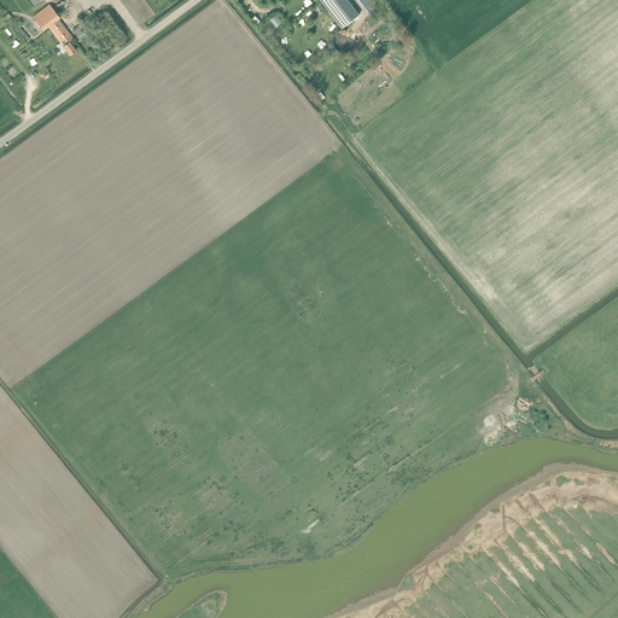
[(347,0),(320,0),(342,28),(359,15),(347,0)]
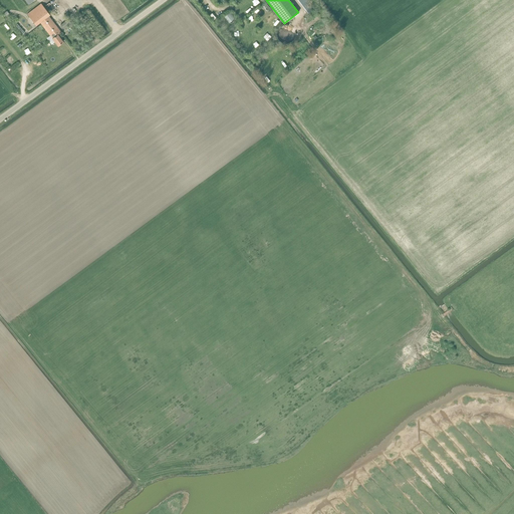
[(295,0),(306,14),(313,8),(307,0),(295,0)]
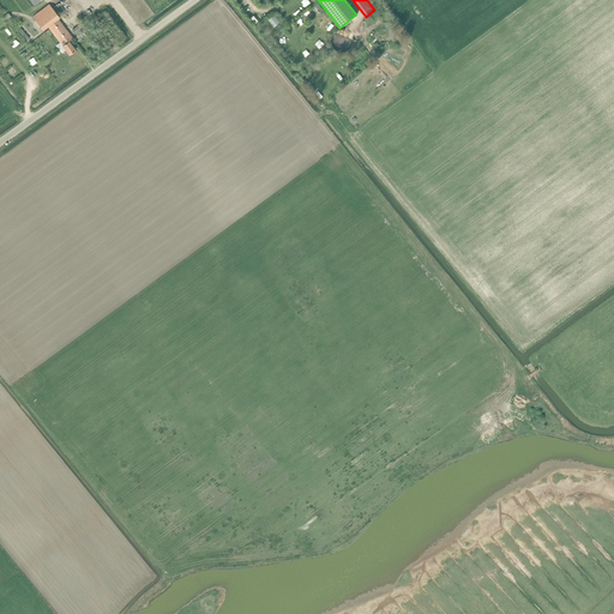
[(48,26),(64,46),(70,42),(73,38),(59,19),(60,18),(49,5),(32,17),(43,30),(48,26)]
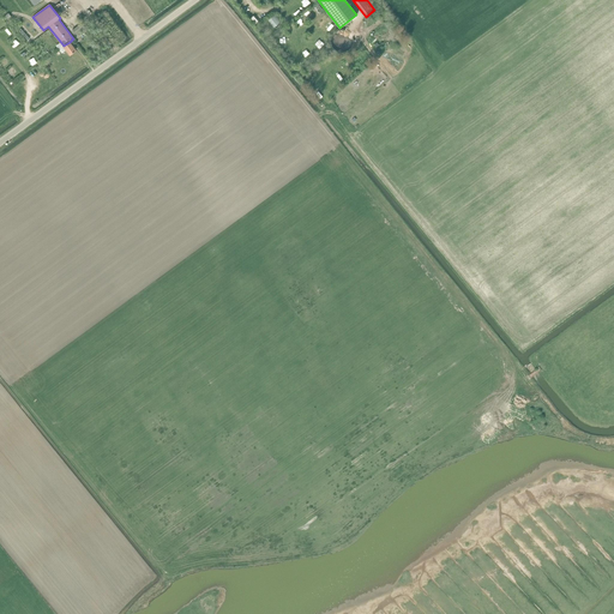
[(275,14),(268,20),(274,28),(280,23),(277,20),(278,19),(275,14)]
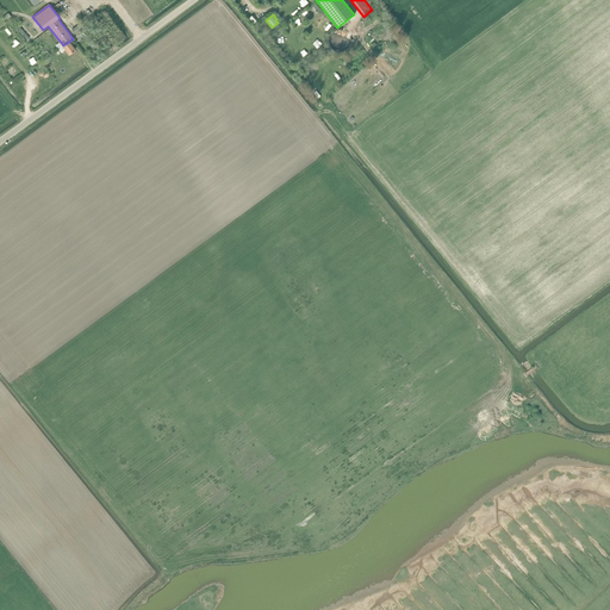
[(76,36),(86,29),(81,23),(73,30),(76,36)]
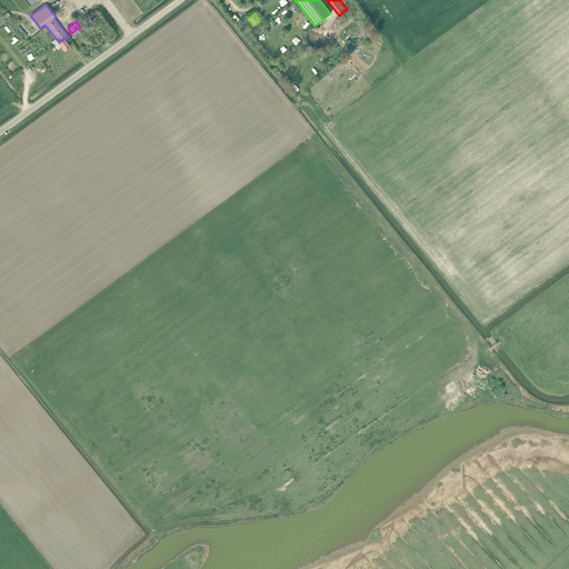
[(65,39),(59,42),(65,51),(70,47),(65,39)]
